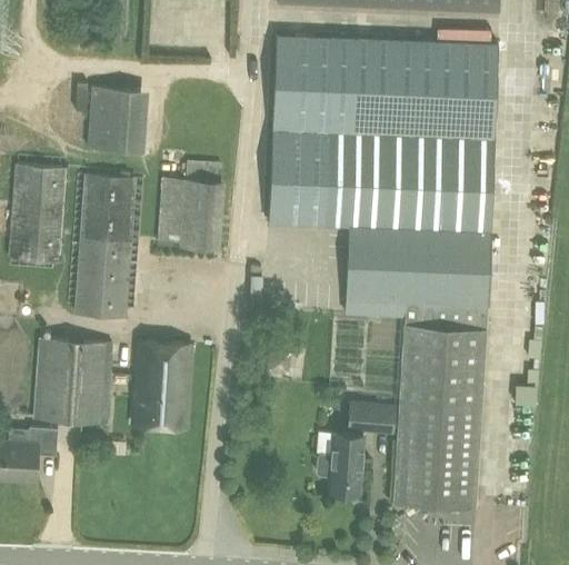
[(403,305),(487,309),(487,307),(498,46),(273,37),(266,225),(347,228),(343,316),(403,318),(403,305)]
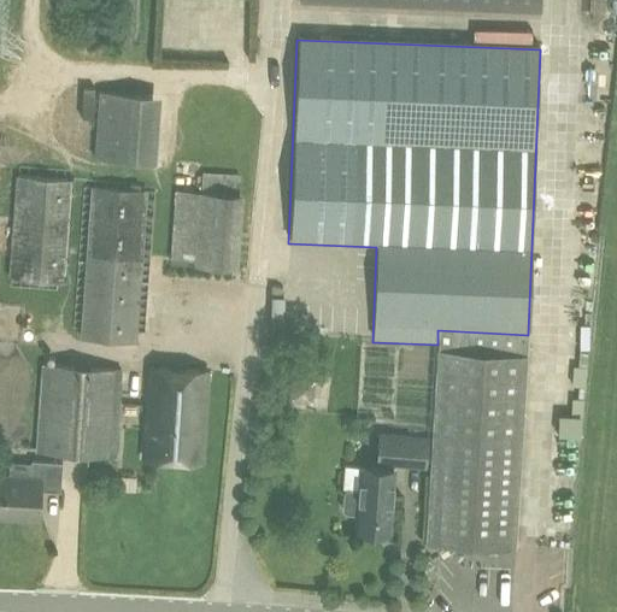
[(206,93),(194,94),(195,113),(206,113),(206,93)]
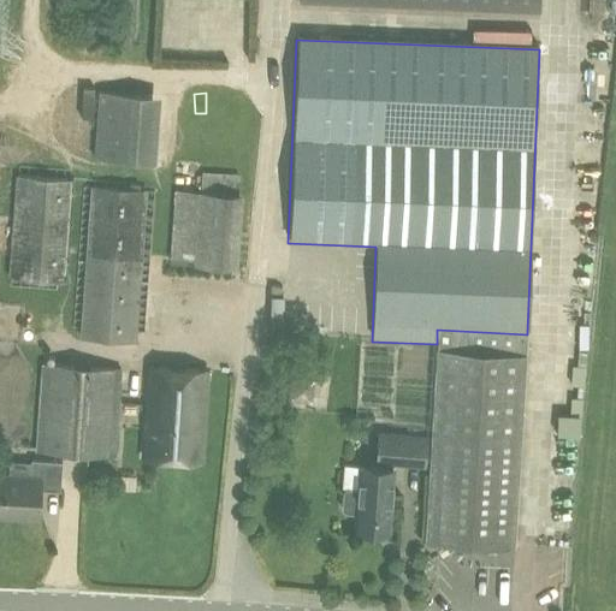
[(140,166),(144,100),(99,96),(94,162),(140,166)]
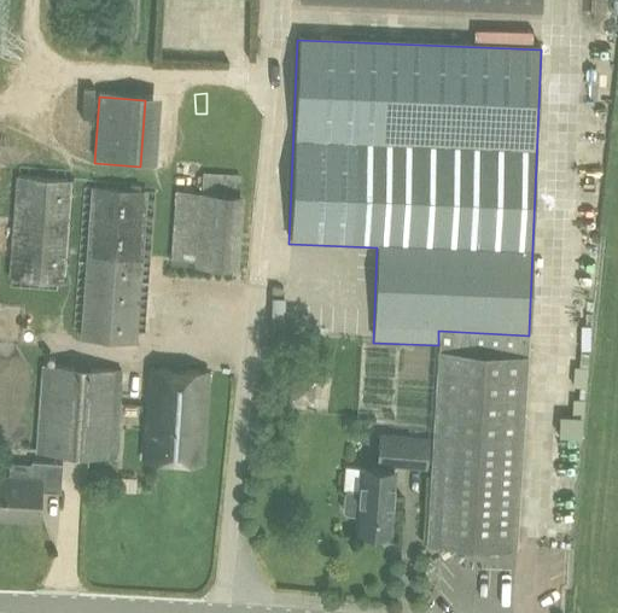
[(203,177),(200,197),(240,199),(240,180),(203,177)]
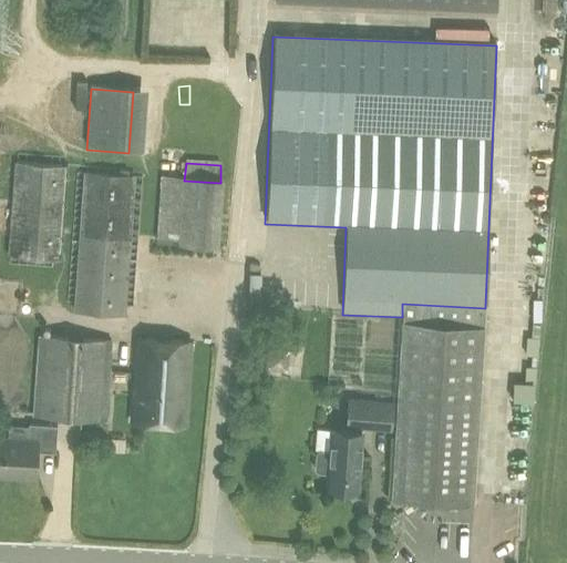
[(9,260),(54,263),(61,169),(16,165),(9,260)]
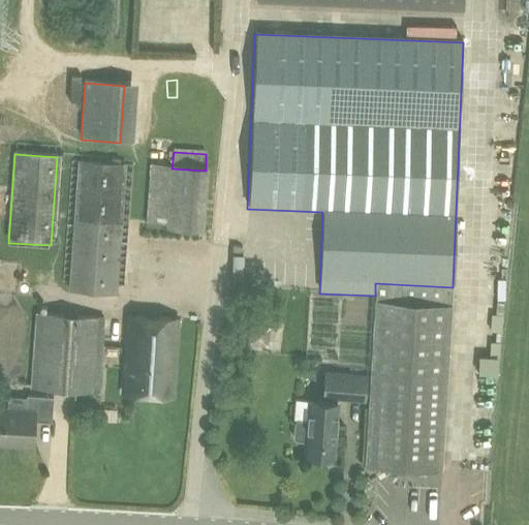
[(79,162),(69,295),(117,298),(127,167),(79,162)]
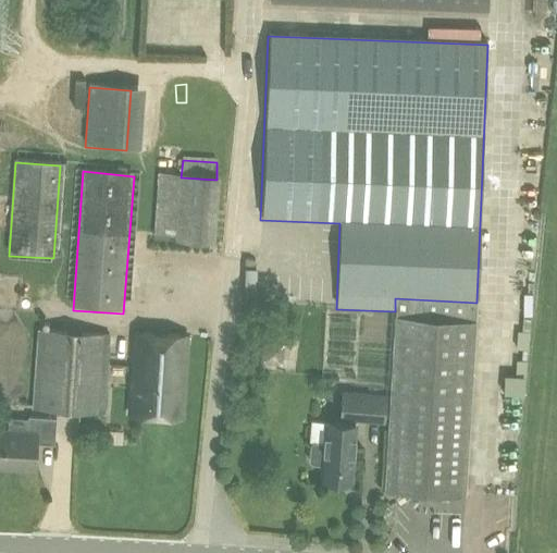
[(217,180),(181,177),(158,175),(153,242),(215,247),(221,180),(217,180)]
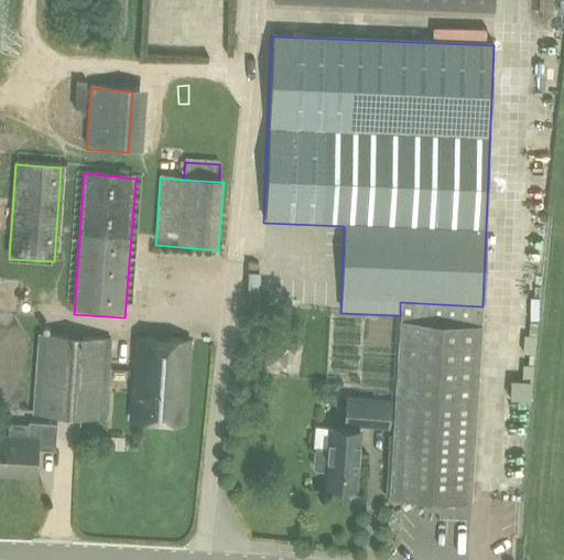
[(185,254),(184,282),(212,283),(213,254),(185,254)]
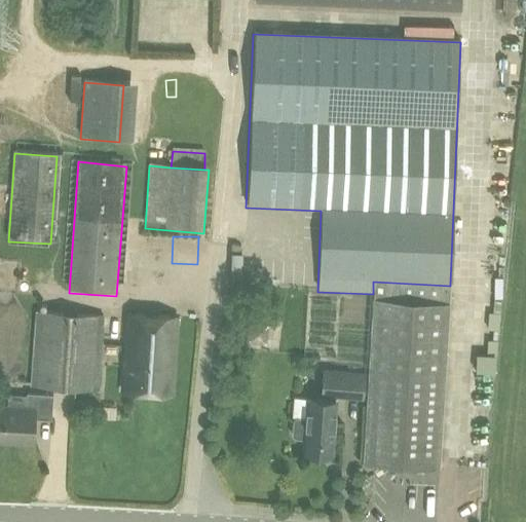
[(449,306),(450,286),(373,282),(373,294),(372,302),(449,306)]
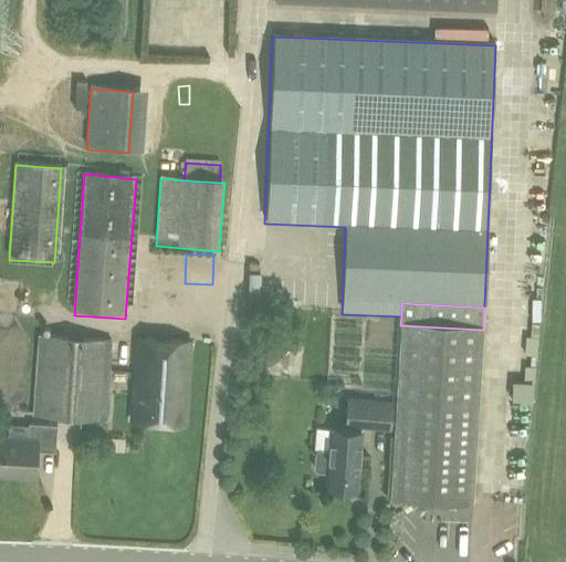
[(474,505),(483,330),(400,325),(394,501),(474,505)]
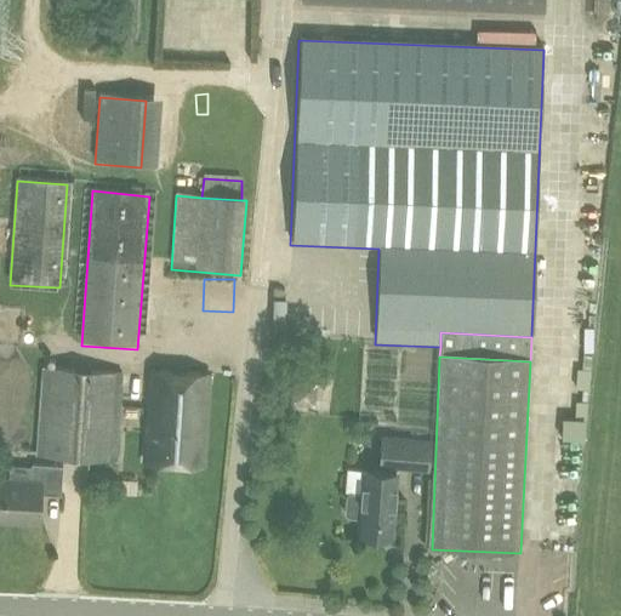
[(44,370),(36,460),(117,467),(124,377),(44,370)]
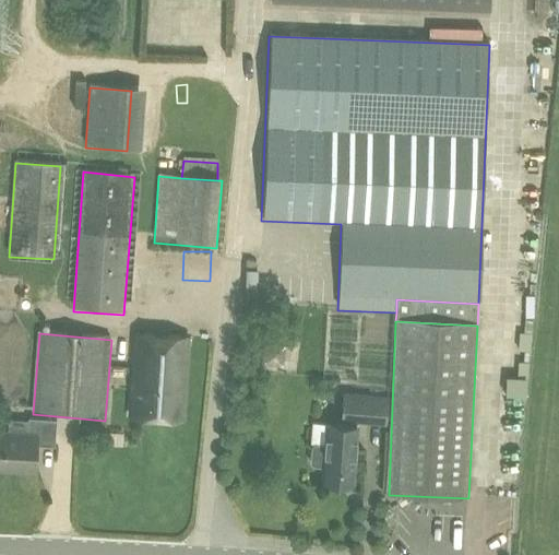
[(135,338),(129,421),(183,424),(189,341),(135,338)]
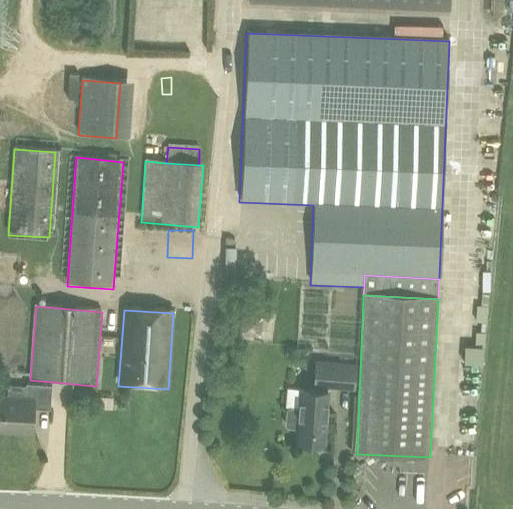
[(263,317),(241,315),(240,338),(261,339),(263,317)]
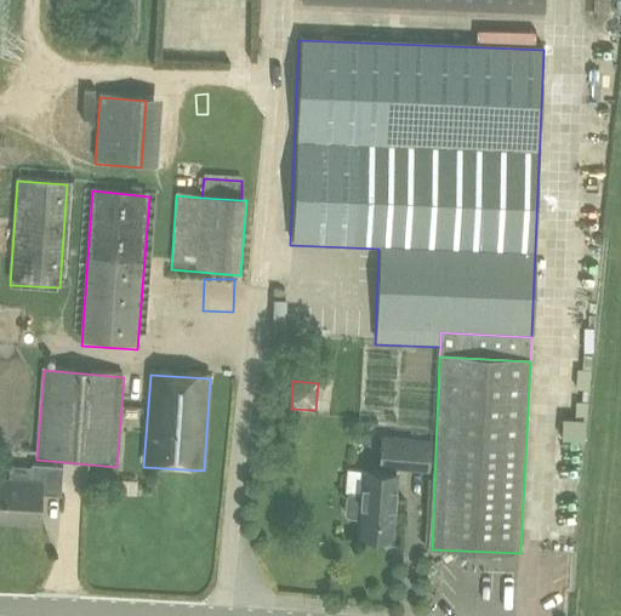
[(556,438),(577,438),(579,416),(556,416),(556,438)]
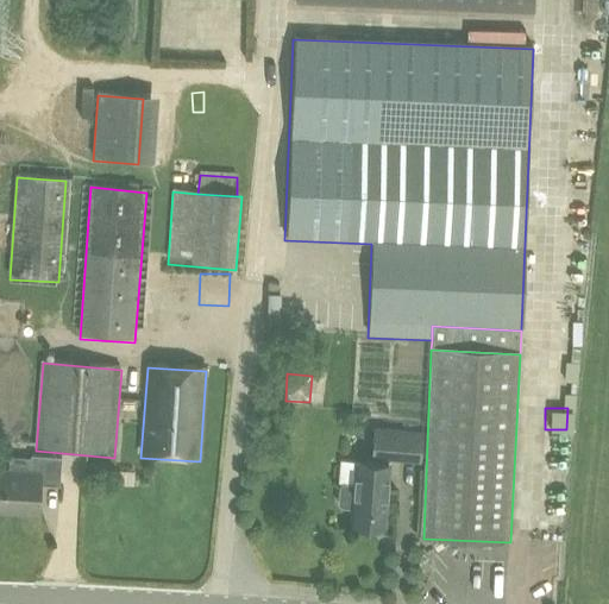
[(1,428),(17,429),(17,411),(1,411),(1,428)]
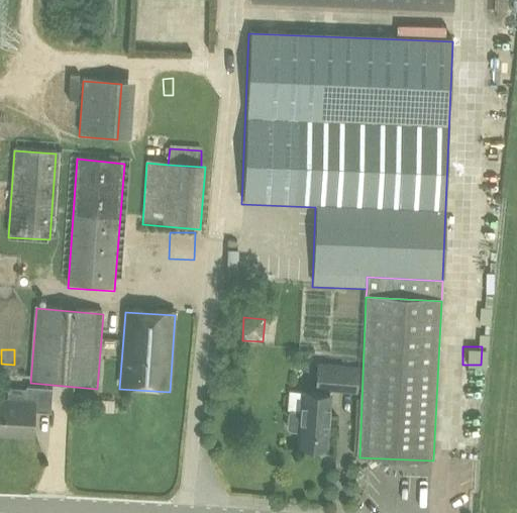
[(357,397),(360,370),(317,366),(315,393),(328,394),(357,397)]
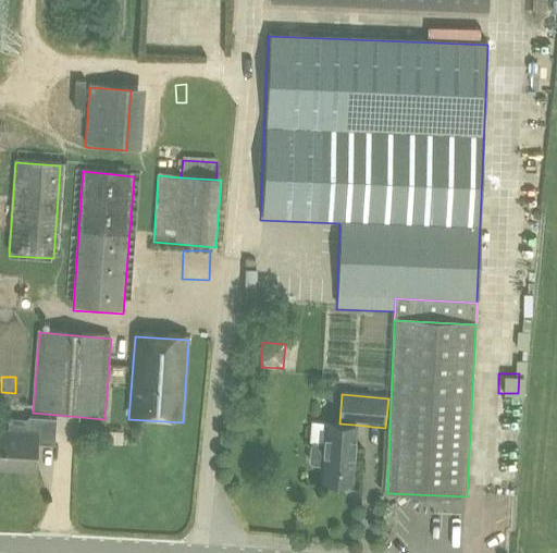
[(305,439),(317,439),(318,419),(306,418),(305,439)]
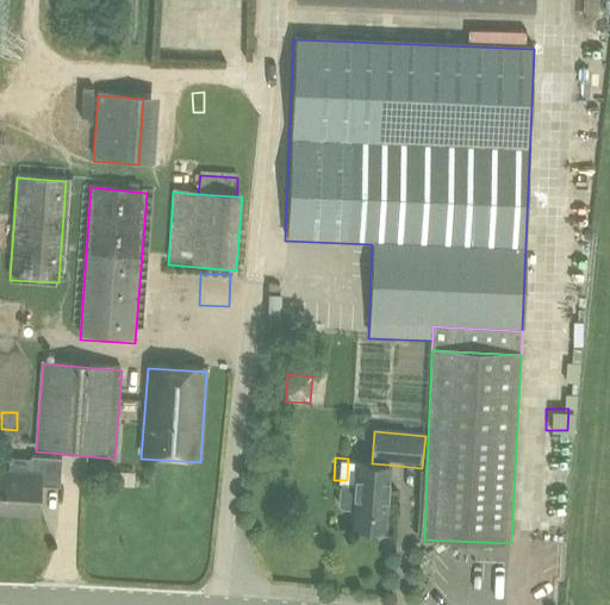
[(31,460),(31,461),(30,476),(7,475),(0,474),(0,513),(38,516),(39,490),(60,491),(62,462),(31,460)]
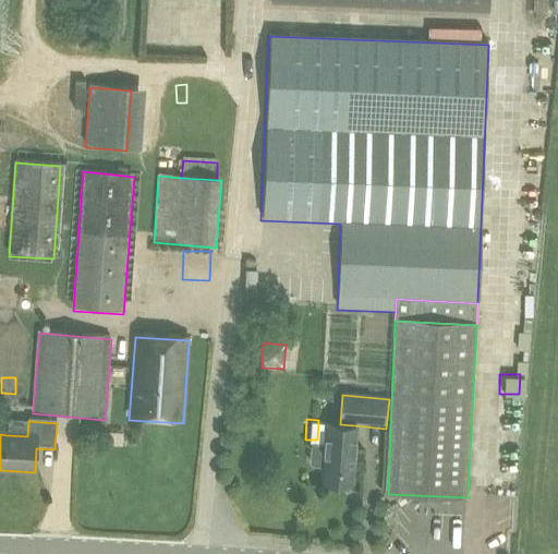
[(354,425),(340,424),(326,423),(324,447),(315,446),(310,450),(308,465),(313,469),(324,470),(323,483),(351,485),(356,436),(353,436),(354,425)]
